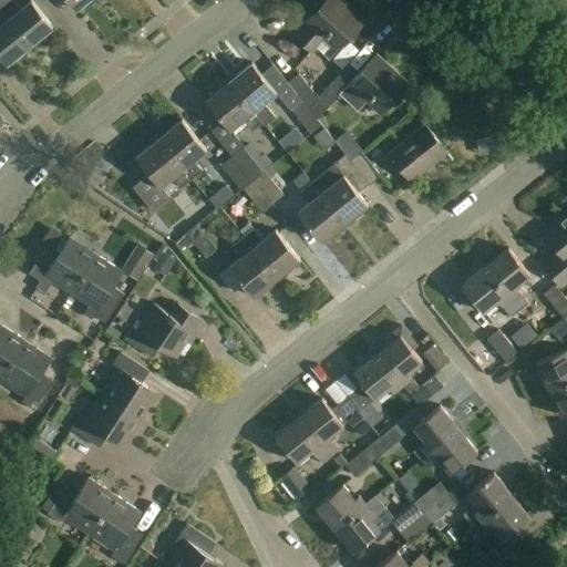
[(0,0),(0,8),(30,45),(53,28),(32,1),(21,9),(13,0),(0,0)]
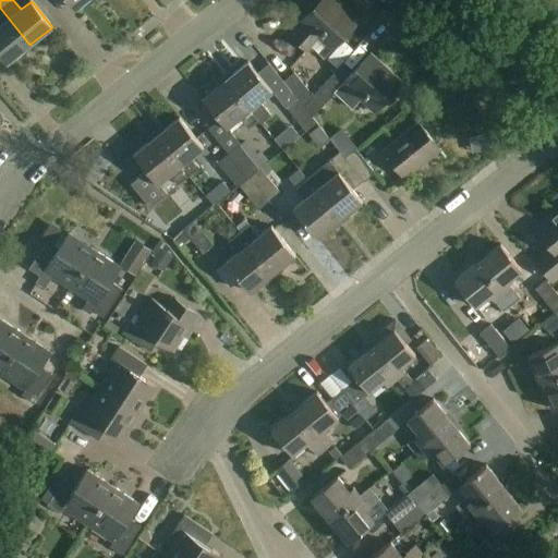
[(84,0),(67,0),(74,9),(84,0)]
